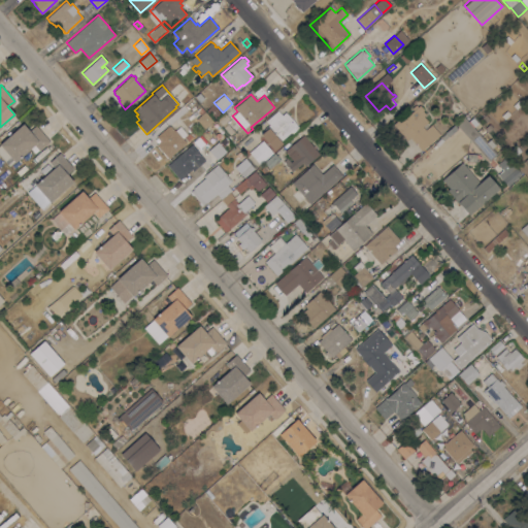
[(513,105),(518,100),(522,103),(516,108),(513,105)]
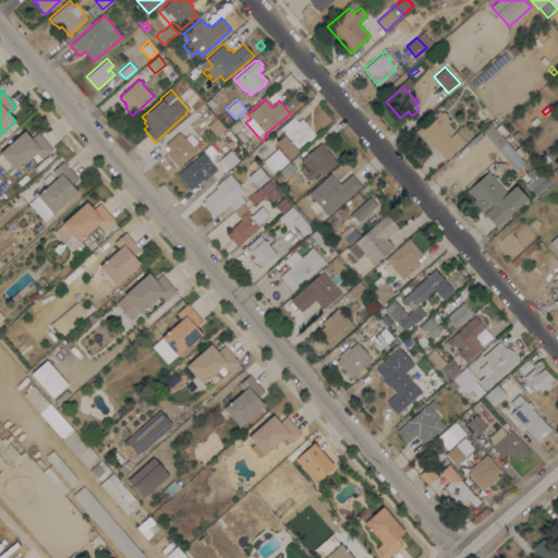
[(227,126),(218,116),(225,110),(233,120),(227,126)]
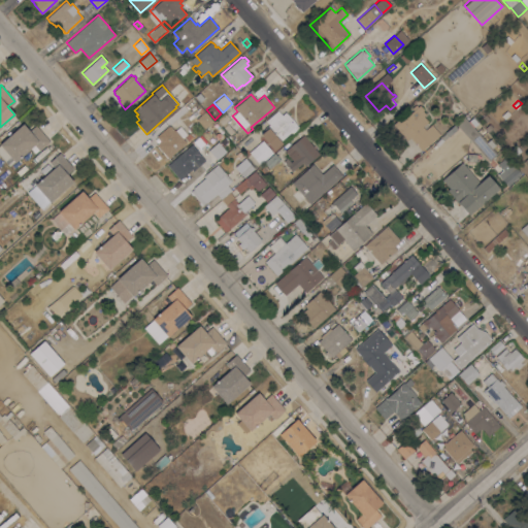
[(423,116),(428,122),(425,124),(428,127),(431,124),(439,134),(422,150),(410,136),(404,141),(391,126),(404,114),(405,117),(413,110),(411,108),(416,104),(418,106),(420,104),(424,109),(422,110),(425,114),(423,116)]
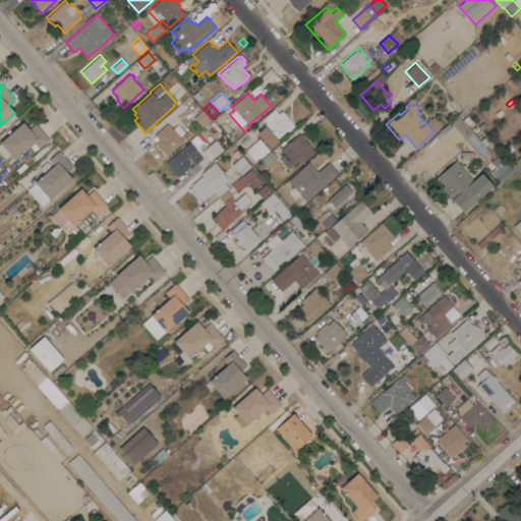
[(289,117),(295,125),(288,131),(287,129),(277,139),(278,140),(271,148),(256,132),(262,128),(261,127),(266,122),(263,119),(274,108),(278,113),(281,110),(289,117)]
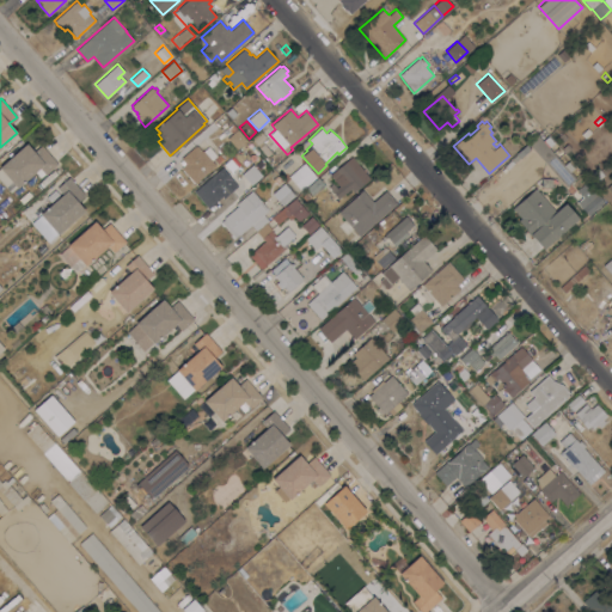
[(581,134),(587,128),(592,132),(585,138),(581,134)]
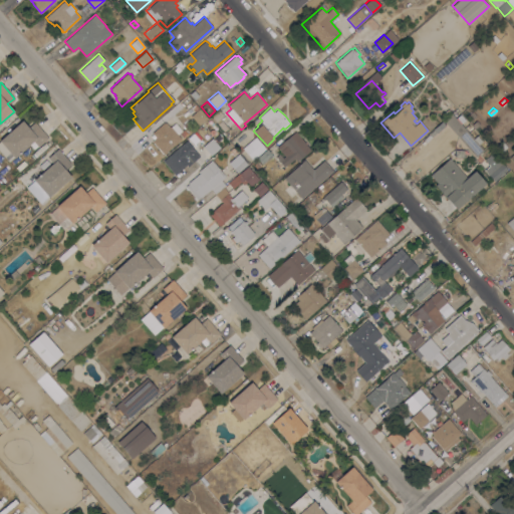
[(207,117),(199,124),(191,115),(199,108),(207,117)]
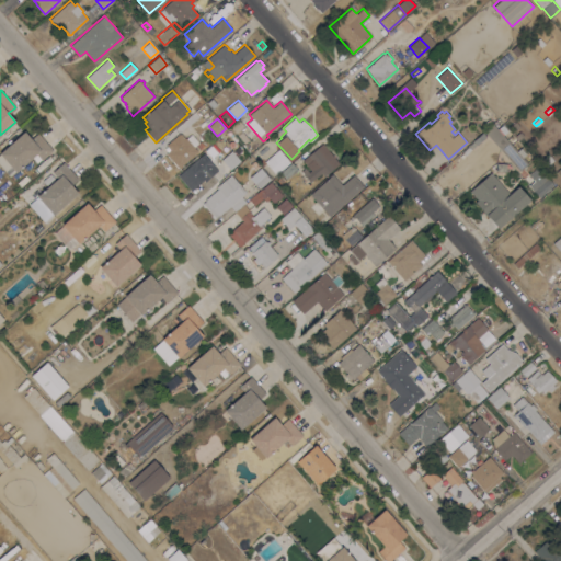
[(480,126),(488,118),(527,163),(518,171),(480,126)]
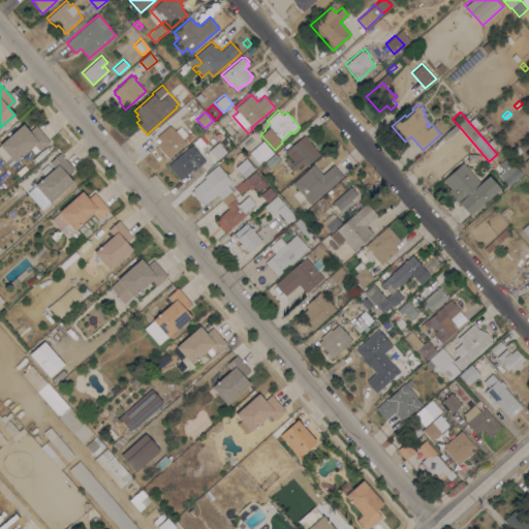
[(220,126),(216,121),(225,113),(229,118),(220,126)]
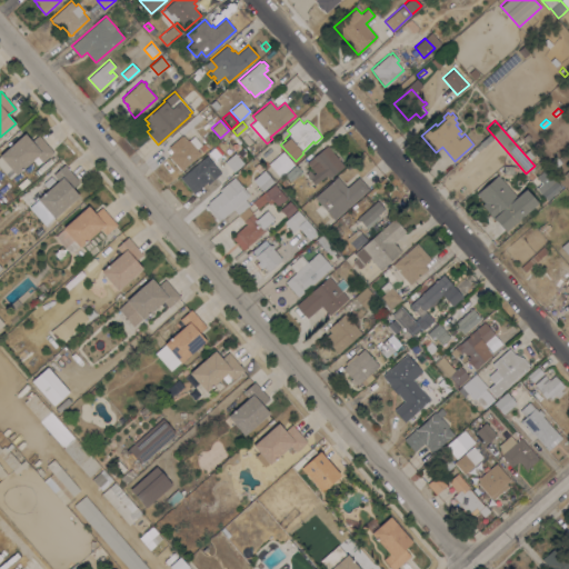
[(252,141),(248,146),(240,137),(245,132),(252,141)]
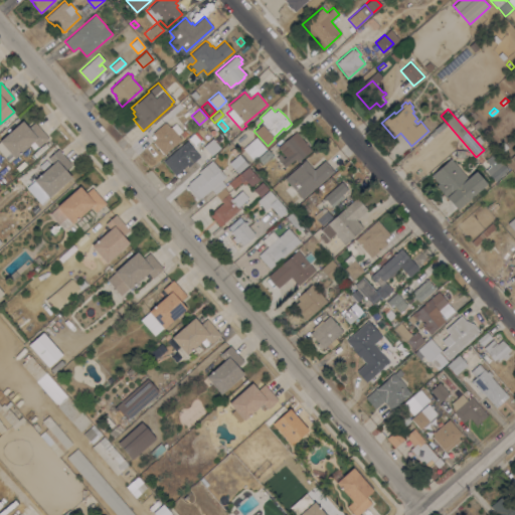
[(0,141),(22,121),(28,128),(35,122),(48,138),(38,146),(37,146),(34,149),(30,145),(14,158),(0,141)]
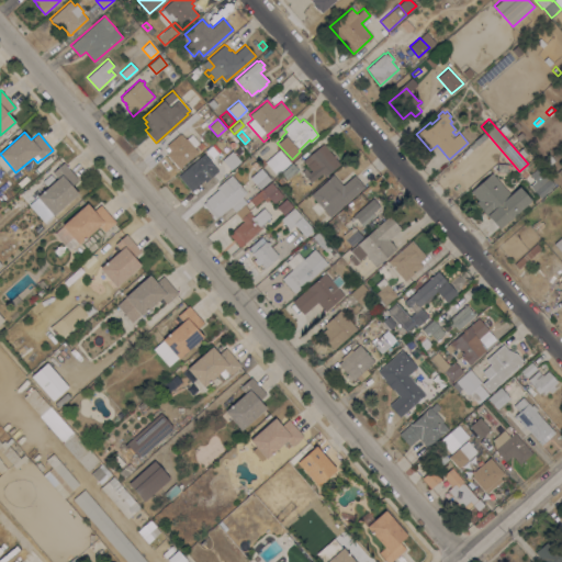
[(211,138),(206,143),(200,136),(205,132),(211,138)]
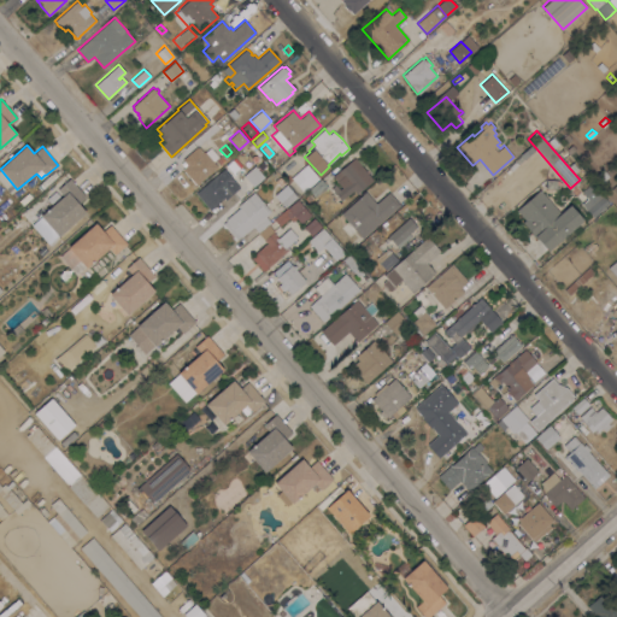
[(198,147),(199,146),(204,152),(211,147),(218,157),(221,154),(225,160),(219,164),(216,159),(213,162),(218,166),(197,184),(182,168),(183,166),(181,163),(183,160),(182,159),(197,146),(198,147)]
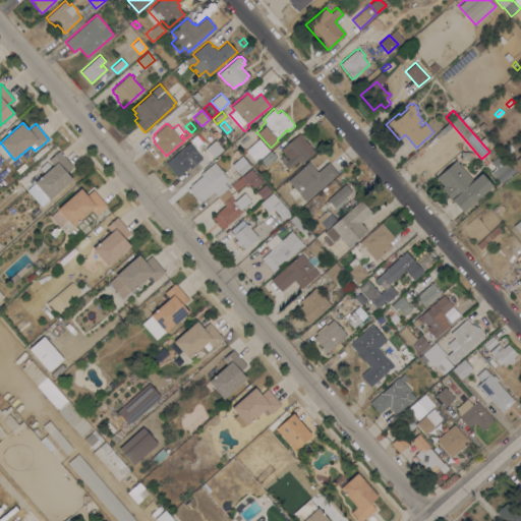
[(438,138),(436,135),(449,123),(451,126),(438,138)]
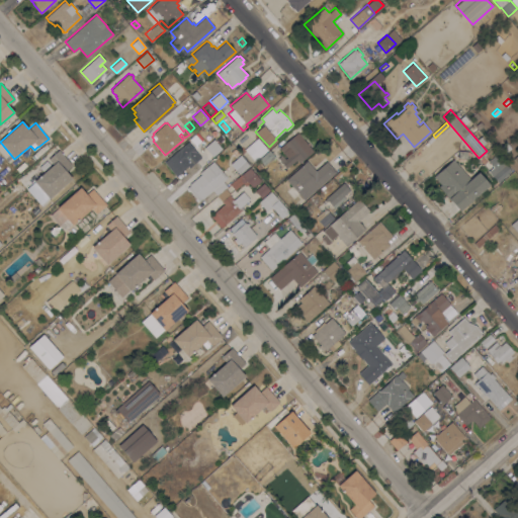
[(189,139),(197,132),(203,139),(195,145),(189,139)]
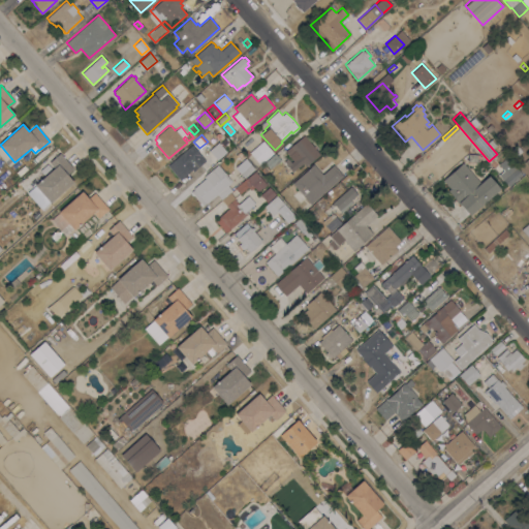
[(320,155),(305,166),(303,163),(292,172),(283,160),(289,156),(284,150),(304,134),(320,155)]
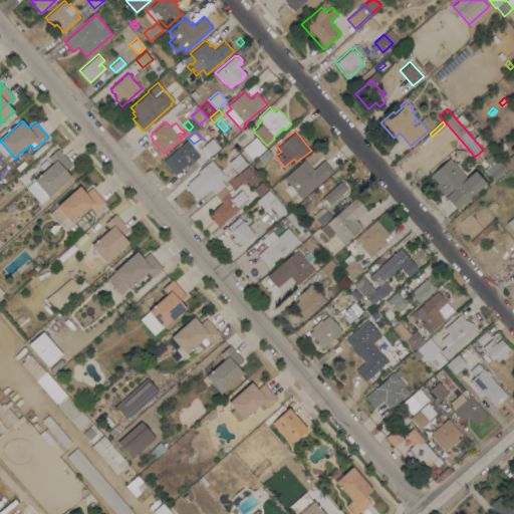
[(252,160),(242,148),(255,137),(266,148),(252,160)]
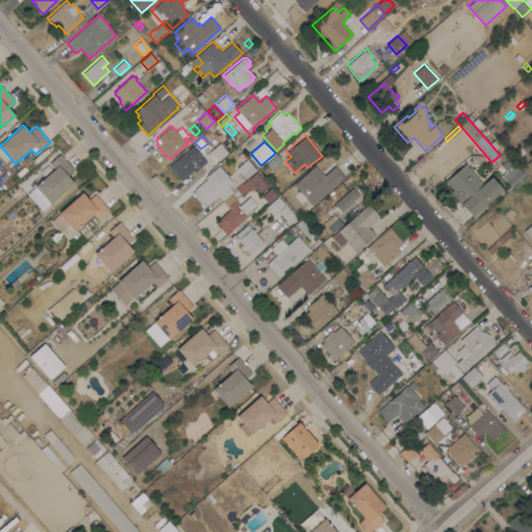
[(195,157),(195,156),(201,162),(196,165),(197,166),(181,181),(168,166),(188,149),(195,157)]
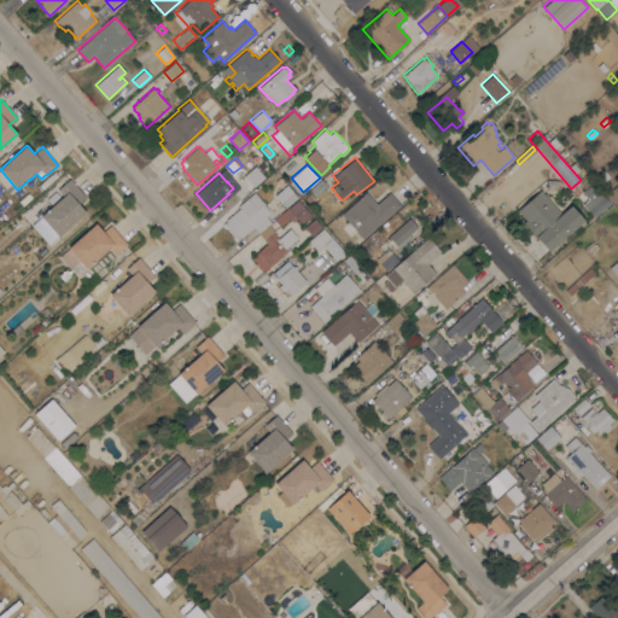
[(280,176),(285,182),(280,187),(275,181),(280,176)]
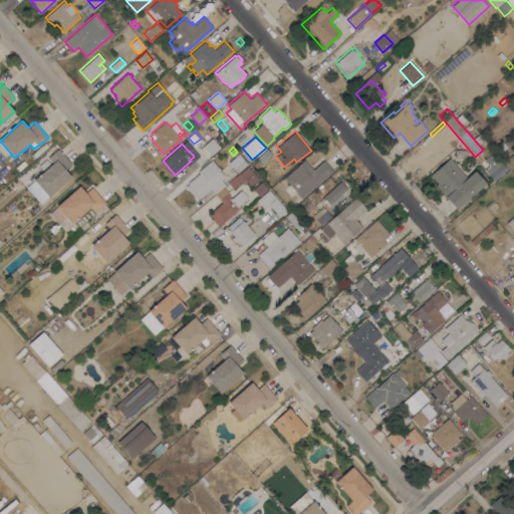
[(33,180),(52,163),(47,158),(58,148),(71,164),(64,170),(71,177),(49,197),(34,181),(33,180)]
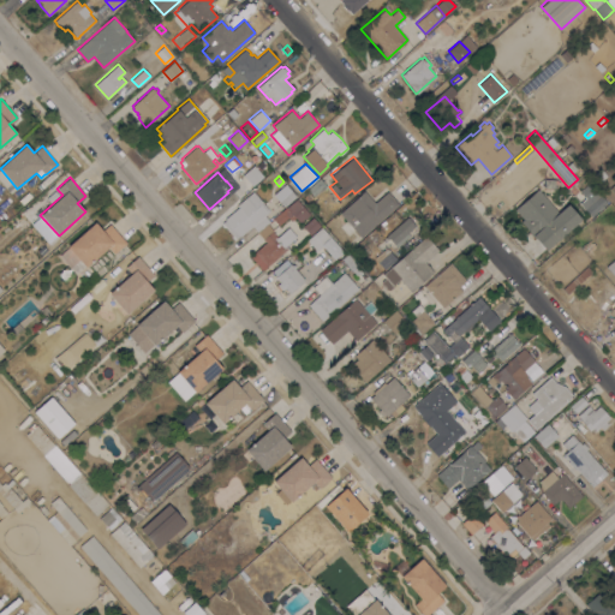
[(326,184),(314,195),(309,189),(320,178),(326,184)]
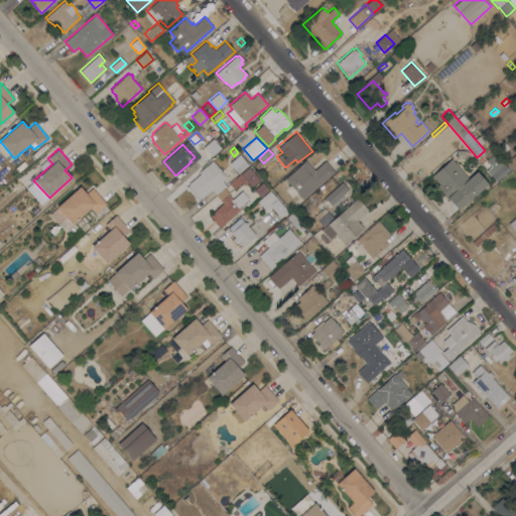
[(486,160),(494,153),(499,158),(503,163),(508,169),(496,180),(487,169),(491,165),(486,160)]
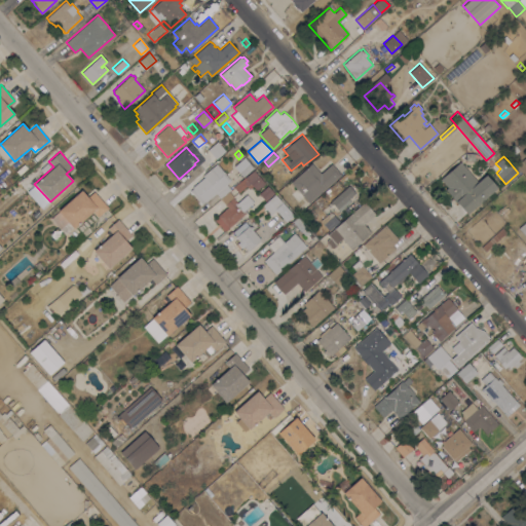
[(242,177),(233,166),(243,157),(253,167),(242,177)]
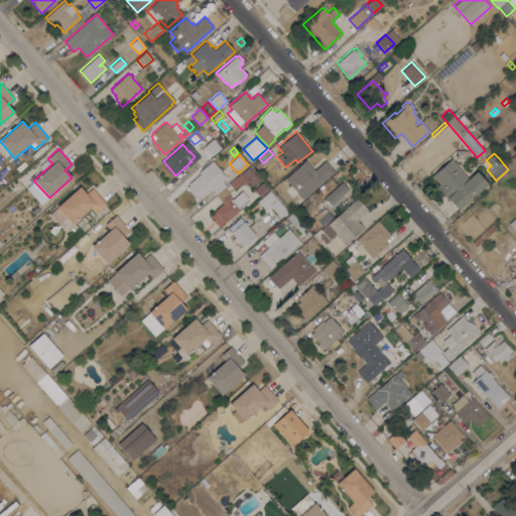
[(459,209),(448,198),(447,200),(442,194),(443,194),(436,185),(438,183),(431,175),(452,158),(469,177),(476,170),(487,183),(459,209)]
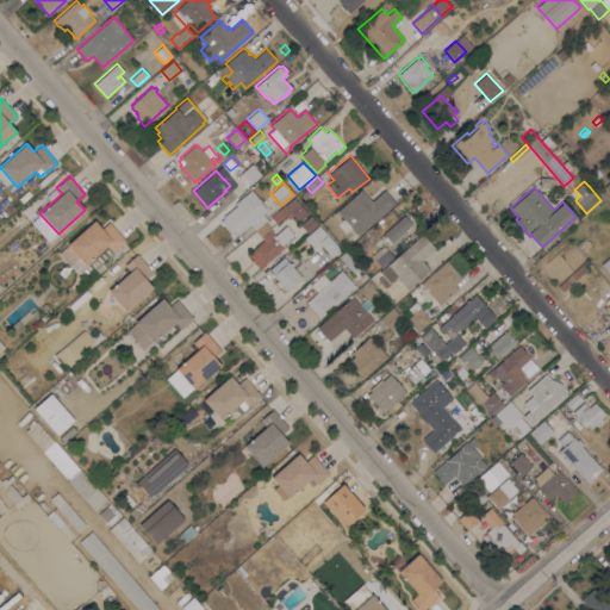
[(267,209),(262,213),(267,219),(255,229),(250,224),(238,235),(237,234),(234,237),(221,221),(223,218),(223,217),(236,205),(235,203),(251,190),(267,209)]
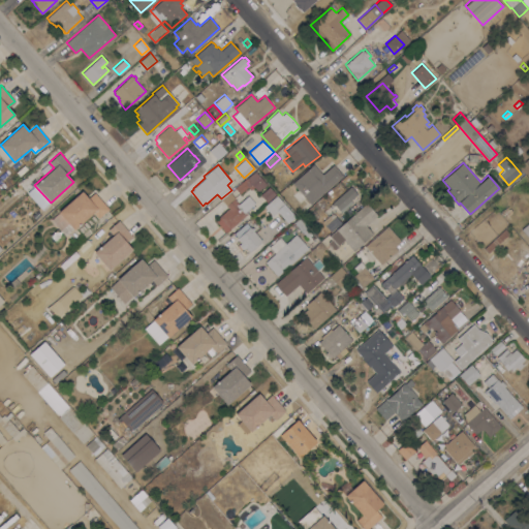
[(313,164),(322,174),(333,164),(343,176),(339,179),(310,204),(305,197),(300,204),(291,194),(298,189),(292,183),(313,164)]
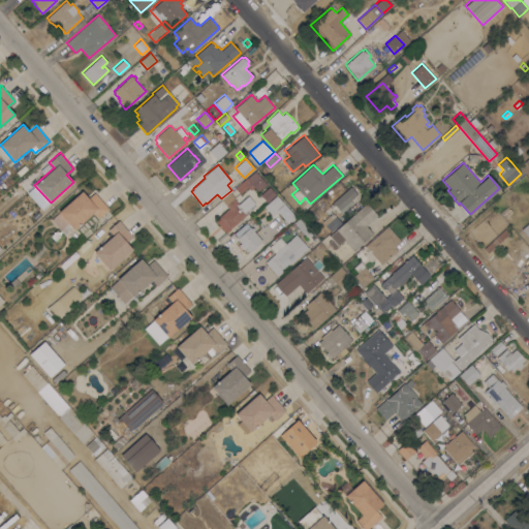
[(267,184),(257,192),(253,187),(250,190),(247,186),(240,193),(236,189),(255,172),(267,184)]
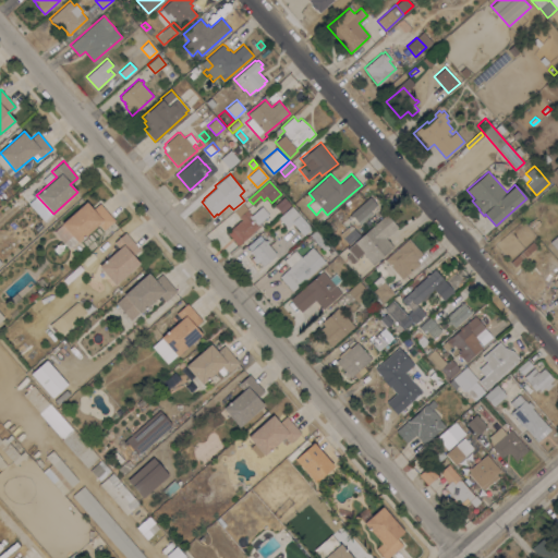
[(291,205),(281,214),(274,205),(283,196),(291,205)]
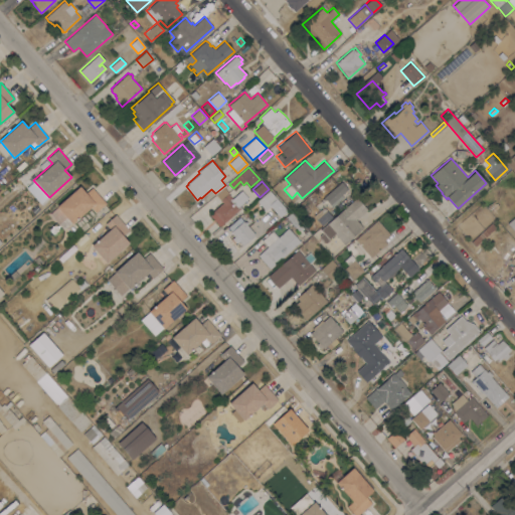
[(326,200),(325,201),(322,198),(324,197),(323,197),(341,181),(348,188),(341,194),(343,197),(332,207),(326,200)]
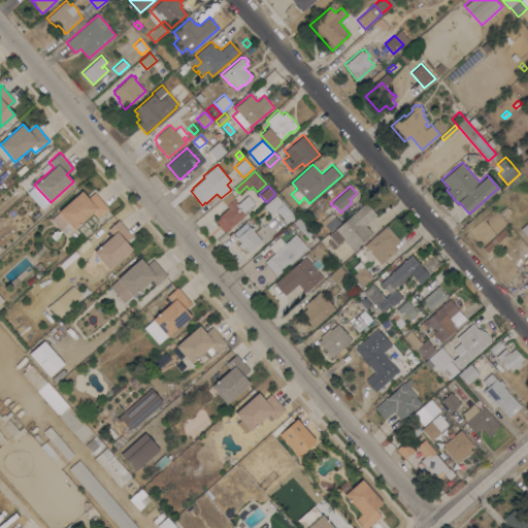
[(81,190),(88,197),(94,192),(108,208),(98,218),(93,211),(73,229),(58,211),(81,190)]
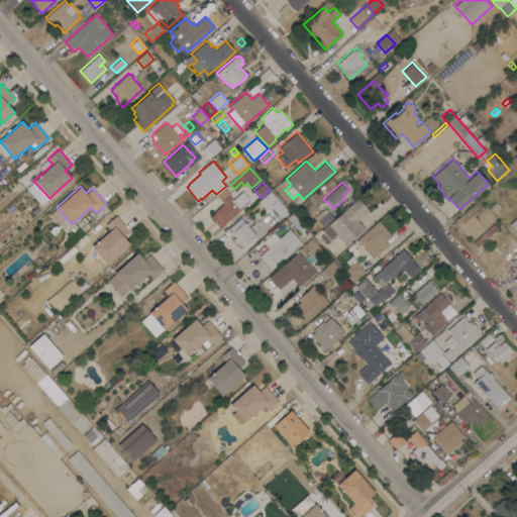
[(224,230),(221,226),(220,226),(210,215),(223,203),(217,196),(225,189),(229,194),(235,201),(243,194),(248,199),(239,206),(244,212),(224,230)]
